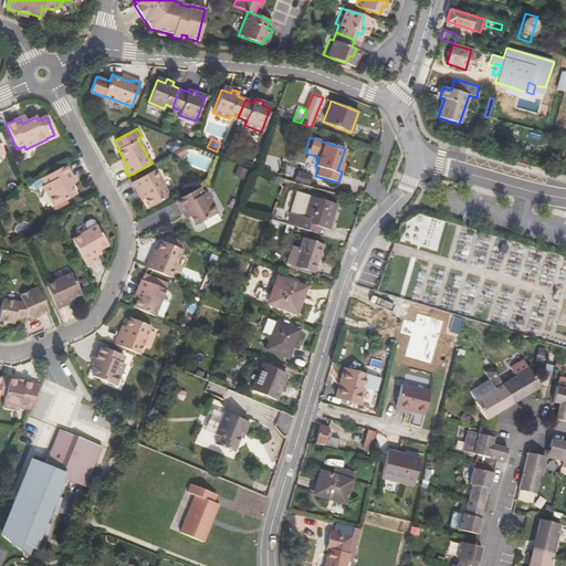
[(174,152),(177,158),(187,153),(184,146),(174,152)]
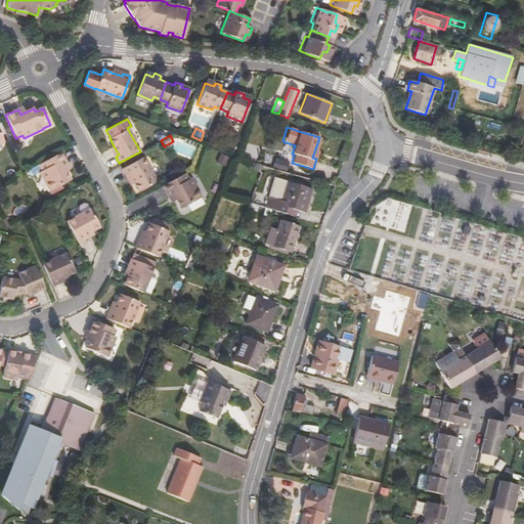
[(63,167),(68,165),(61,154),(39,165),(42,171),(40,172),(50,191),(70,180),(66,172),(63,167)]
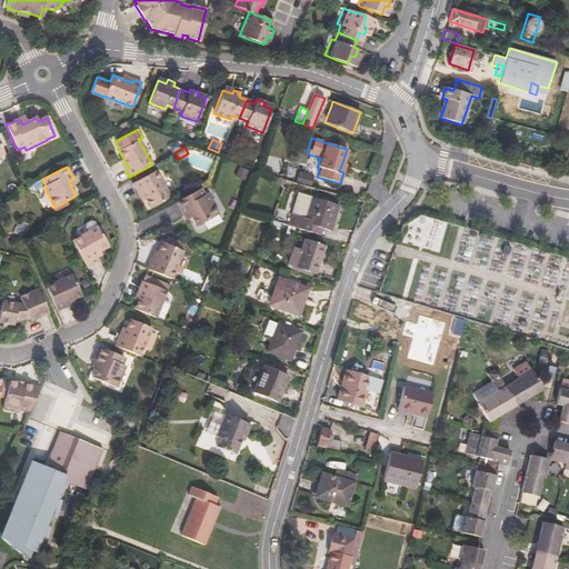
[(139,187),(145,198),(149,206),(169,196),(156,170),(132,182),(136,188),(139,187)]
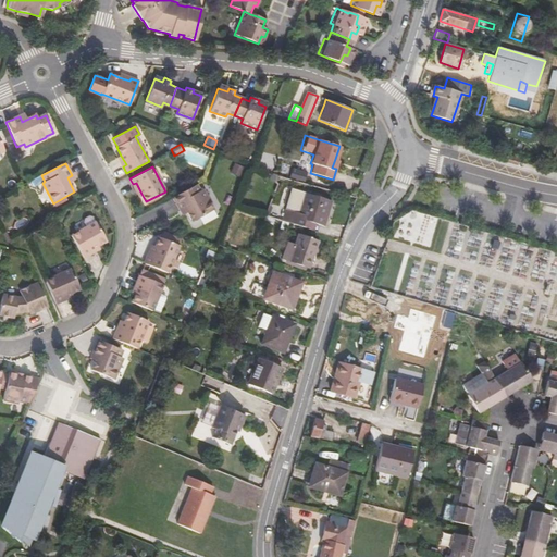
[(306,181),(308,171),(294,168),(292,177),(306,181)]
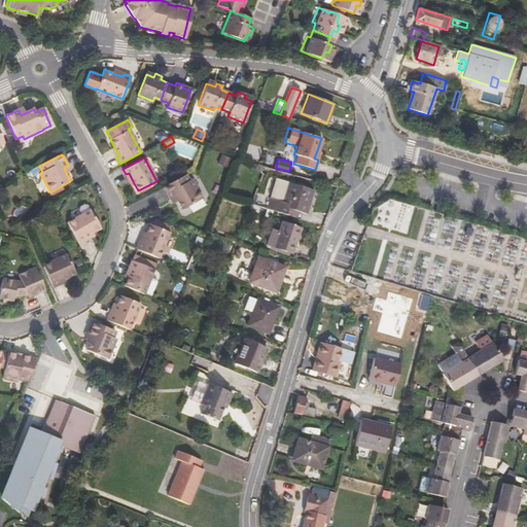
[(42,172),(39,166),(28,172),(31,176),(33,177),(40,173),(42,172)]
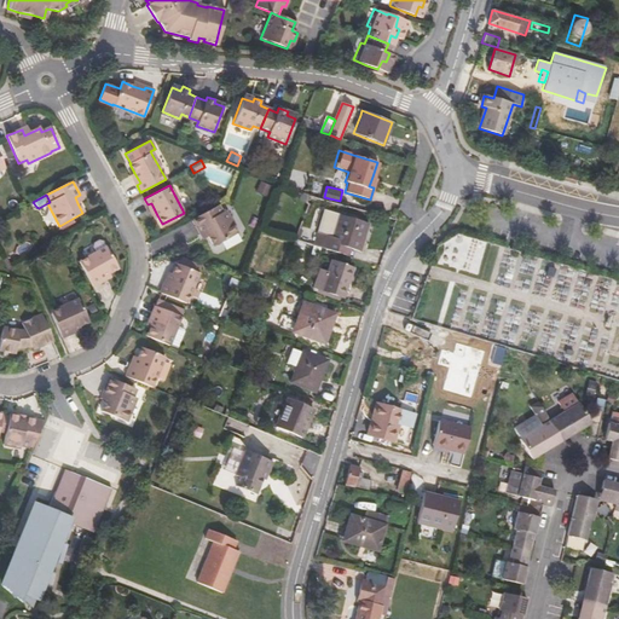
[(192,219),(201,233),(206,231),(208,237),(214,246),(238,232),(226,210),(223,212),(218,204),(192,219)]
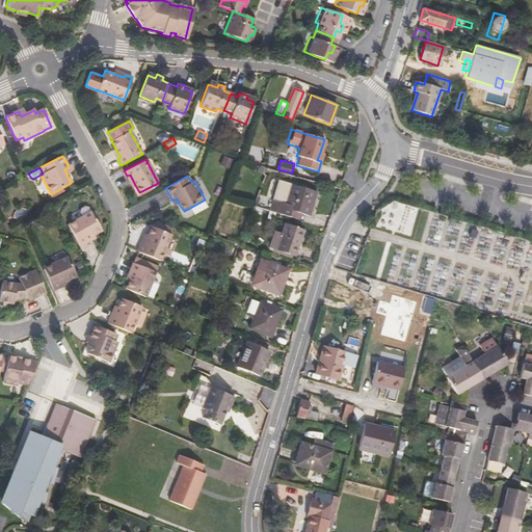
[(290,210),(301,214),(310,216),(316,192),(289,184),(283,204),(270,200),(267,211),(288,217),(290,210)]
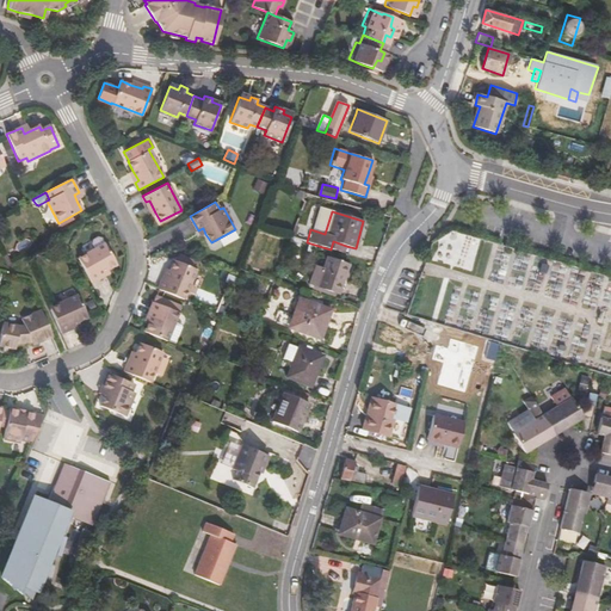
[(98,275),(107,270),(116,264),(105,244),(102,238),(98,238),(93,240),(92,244),(96,250),(78,259),(92,283),(99,278),(98,275)]
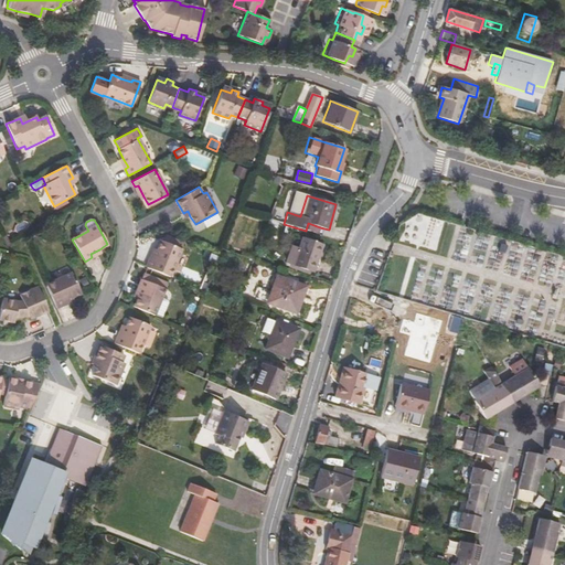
[(318,234),(320,227),(308,223),(306,231),(318,234)]
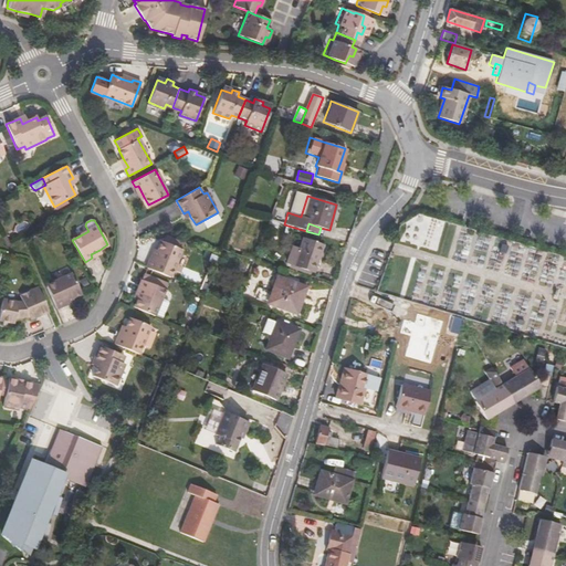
[(153,261),(149,260),(146,268),(170,276),(178,280),(185,264),(184,262),(178,260),(181,249),(177,248),(179,242),(167,237),(165,242),(160,241),(156,252),(153,261)]
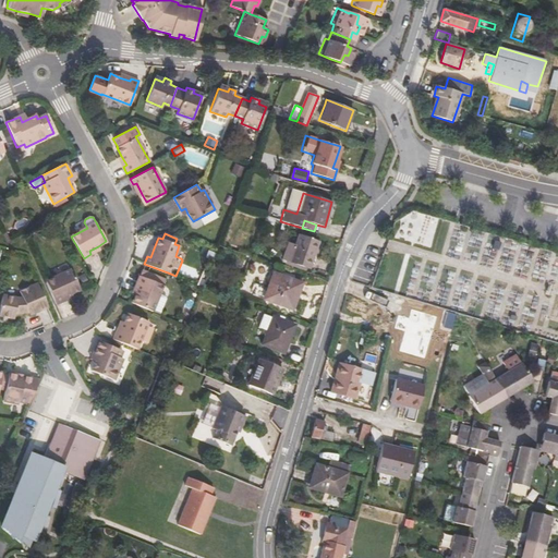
[(298,235),(294,244),(289,262),(308,268),(317,242),(298,235)]
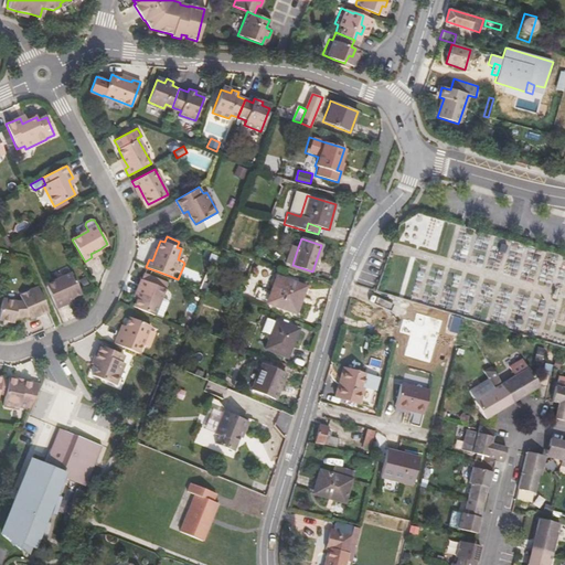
[(285,262),(292,265),(298,247),(290,245),(285,262)]
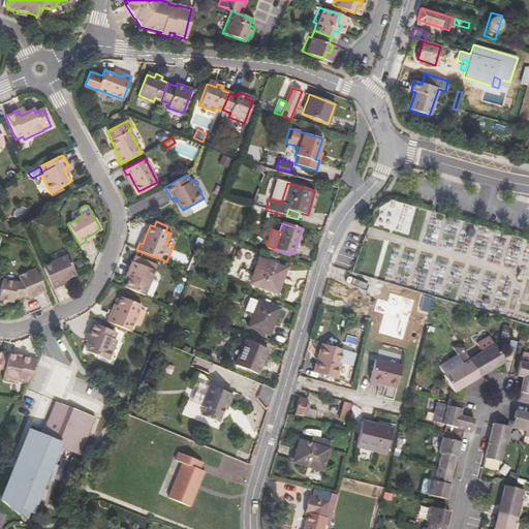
[(67,255),(43,267),(54,289),(60,286),(59,282),(67,279),(75,275),(67,255)]
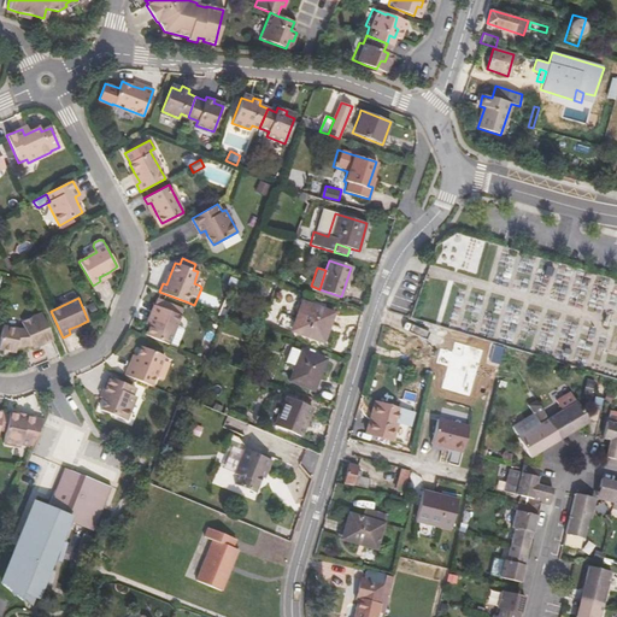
[(163,300),(160,307),(154,305),(150,313),(154,316),(150,325),(146,334),(169,344),(181,316),(174,313),(177,306),(163,300)]
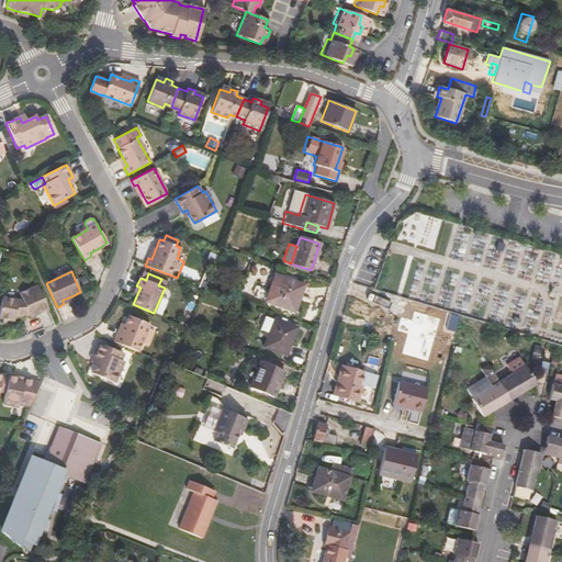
[(301,284),(274,274),(265,301),(294,312),(299,299),(296,298),(301,284)]
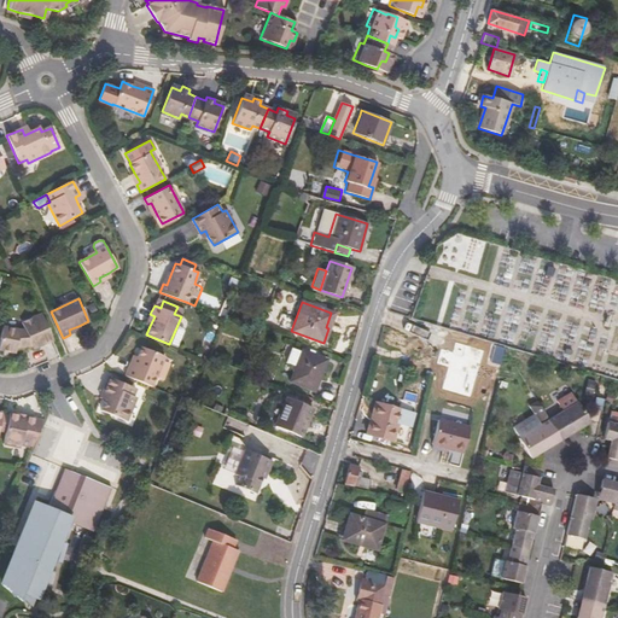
[(53,342),(42,315),(22,322),(24,331),(19,332),(3,328),(0,340),(0,353),(15,356),(16,350),(28,349),(31,347),(33,349),(53,342)]
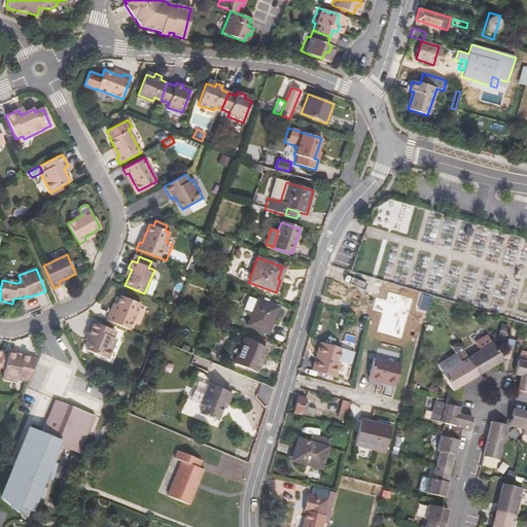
[(378,331),(401,338),(413,300),(389,292),(387,301),(377,299),(373,310),(383,313),(378,331)]
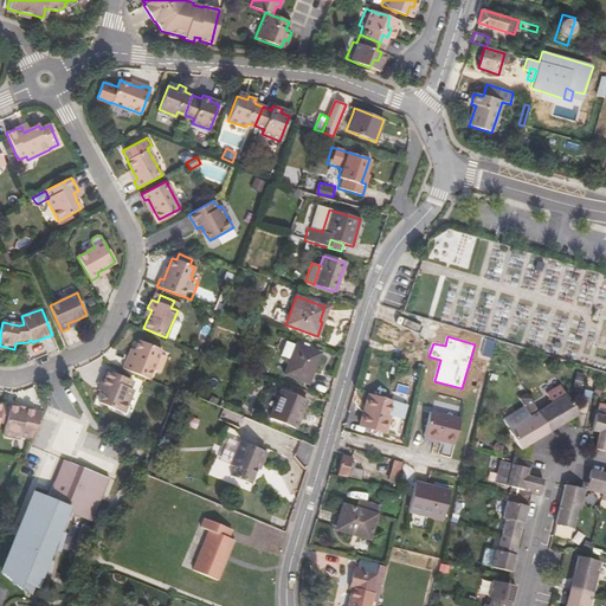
[(475,355),(490,359),(494,343),(478,340),(475,355)]
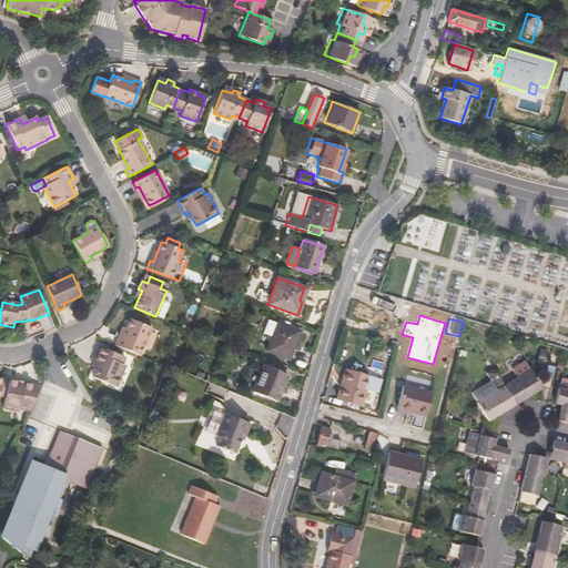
[(131,320),(127,331),(122,340),(119,338),(115,346),(141,356),(151,328),(131,320)]
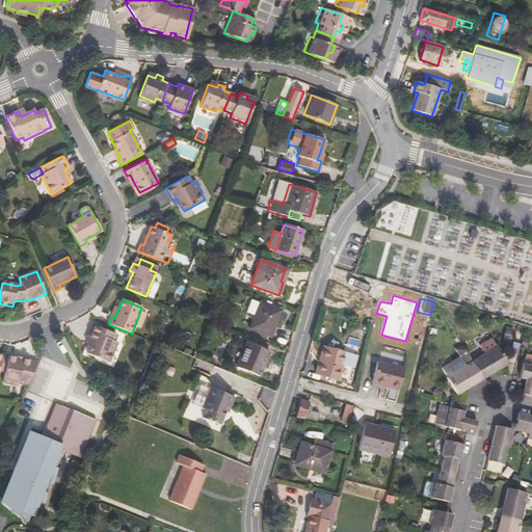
[(281,311),(260,301),(259,302),(250,299),(245,312),(254,315),(248,328),(270,337),(281,311)]
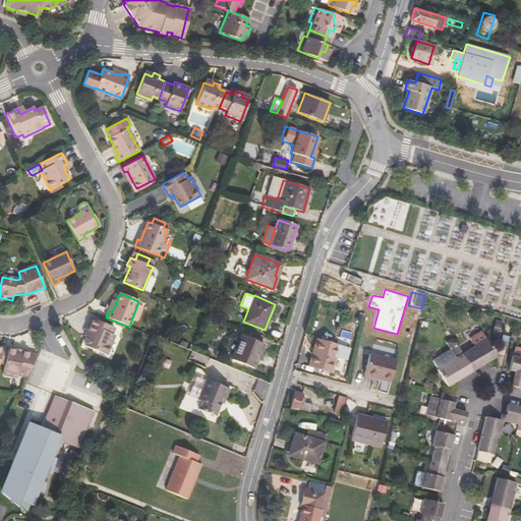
[(92,319),(87,332),(91,334),(89,338),(85,346),(107,355),(115,336),(112,335),(115,329),(92,319)]
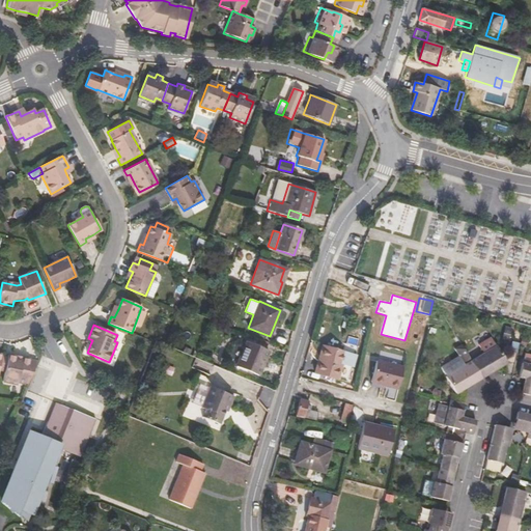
[(259,376),(269,352),(244,341),(234,365),(259,376)]
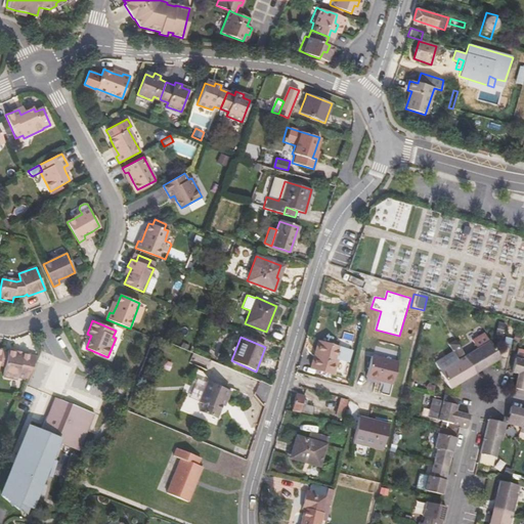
[(450,388),(459,383),(463,380),(460,375),(472,367),(465,355),(455,340),(448,344),(453,350),(435,361),(440,369),(440,370),(450,388)]
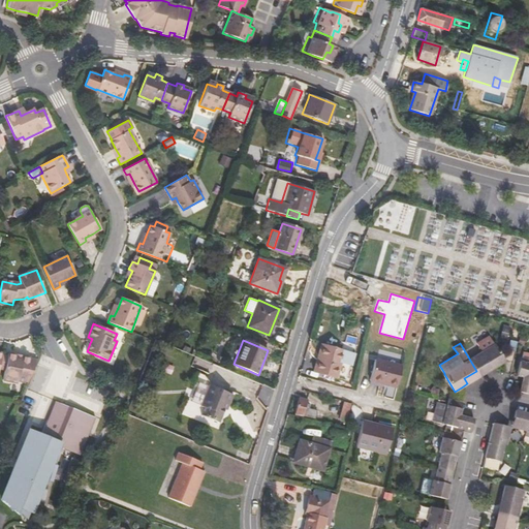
[(475,354),(469,359),(476,371),(489,363),(492,369),(497,366),(505,361),(494,343),(481,350),(483,352),(476,355),(475,354)]
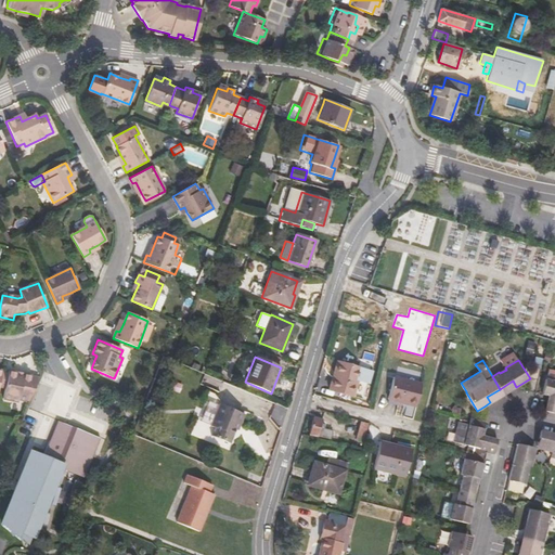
[(371,371),(340,362),(336,377),(333,376),(330,388),(352,396),(357,378),(368,382),(371,371)]
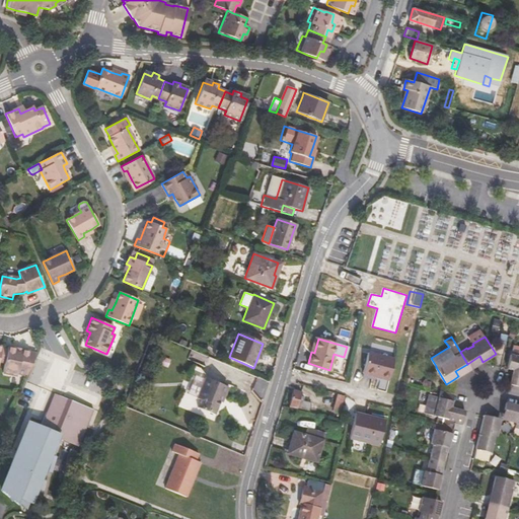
[(372,343),(370,351),(388,354),(390,346),(372,343)]
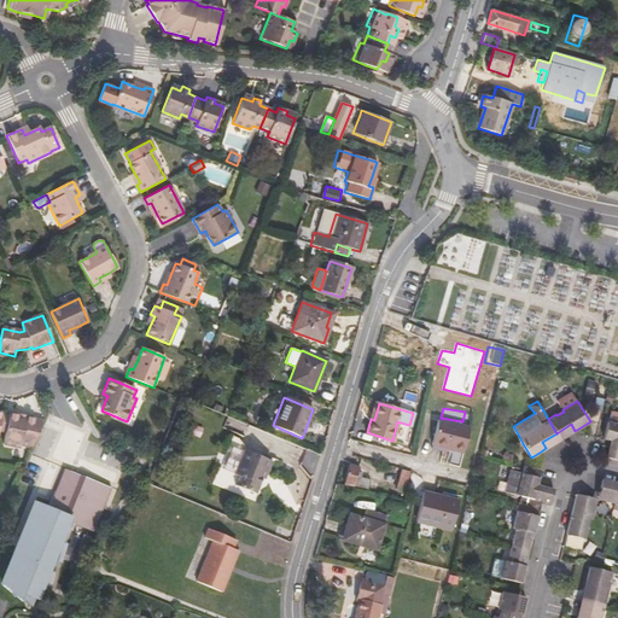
[(18,419),(19,417),(10,414),(4,445),(21,449),(21,445),(30,448),(35,419),(28,418),(27,421),(18,419)]
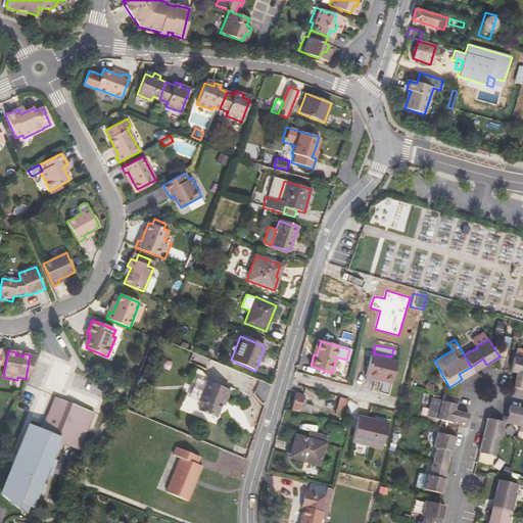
[(382,381),(391,383),(396,362),(370,355),(365,376),(382,381)]
